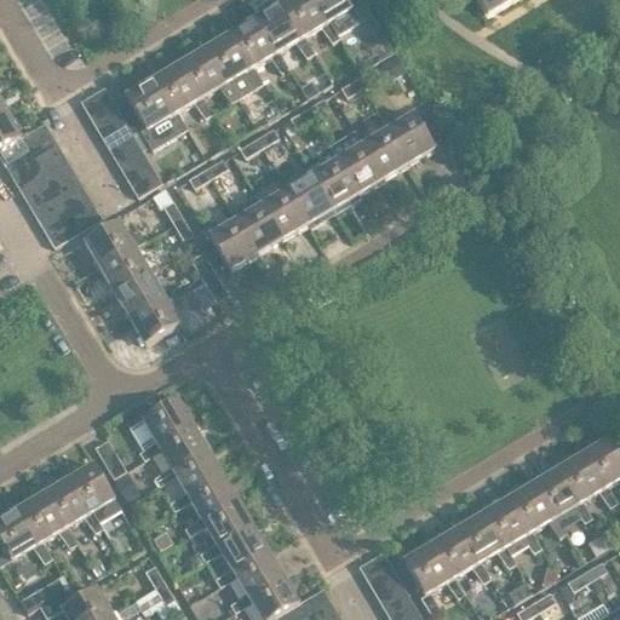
[(308,0),(292,0),(279,9),(299,42),(296,45),(308,61),(314,57),(304,40),(321,30),(325,28),(308,0)]
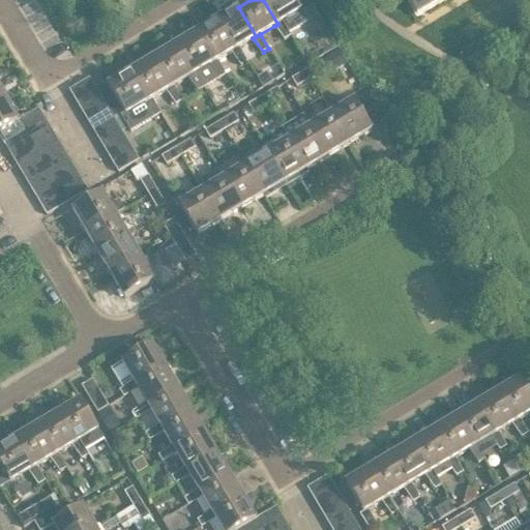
[(263,0),(277,24),(274,26),(284,39),(290,35),(288,32),(306,21),(303,16),(314,8),(308,0),(263,0)]
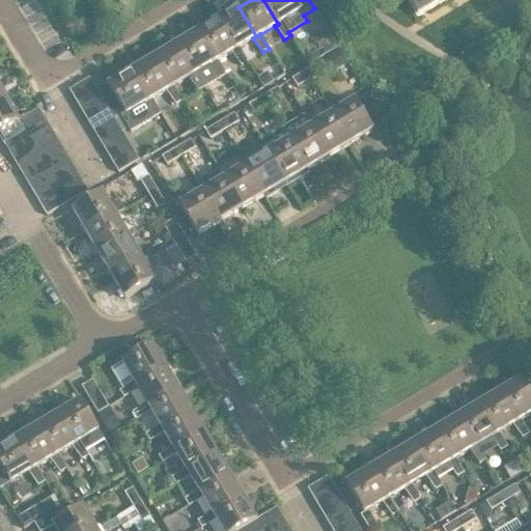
[(436,0),(407,0),(417,16),(438,3),(436,0)]
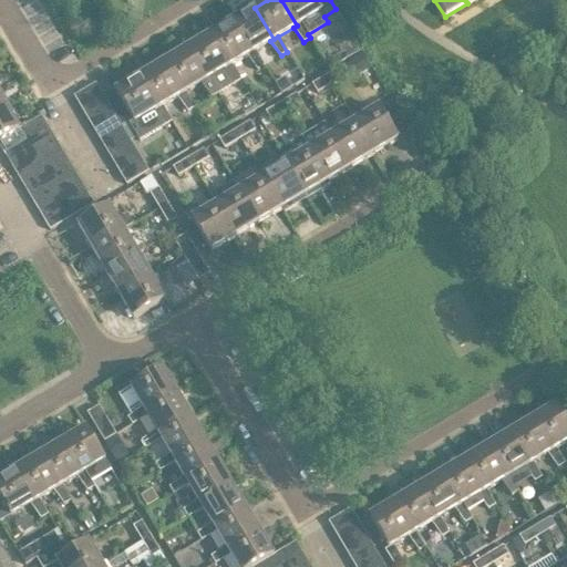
[(274,39),(255,8),(232,21),(250,53),(247,55),(257,70),(264,65),(255,51),(270,41),(274,39)]
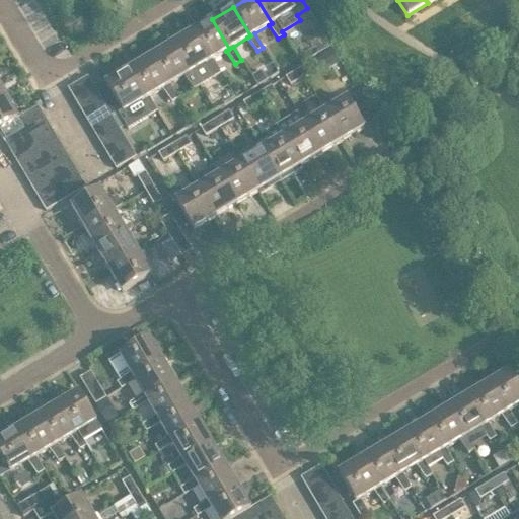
[(208,61),(205,63),(214,77),(220,73),(212,59),(226,51),(229,49),(212,19),(191,32),(208,61)]
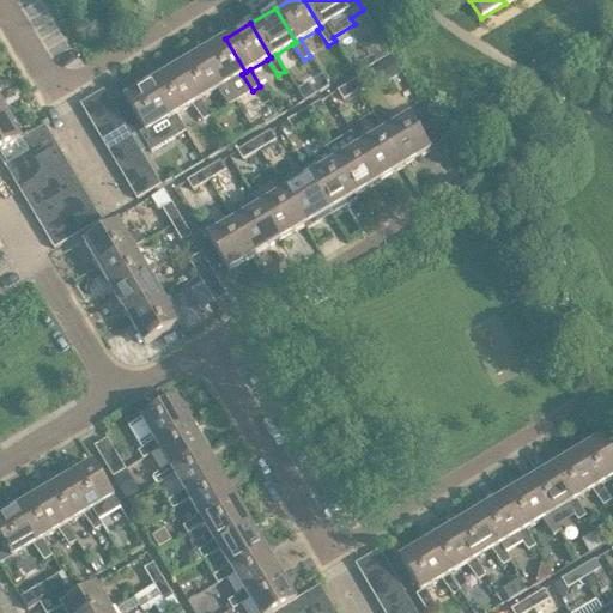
[(220,87),(217,90),(228,105),(235,101),(225,85),(242,74),(246,72),(225,38),(200,53),(220,87)]
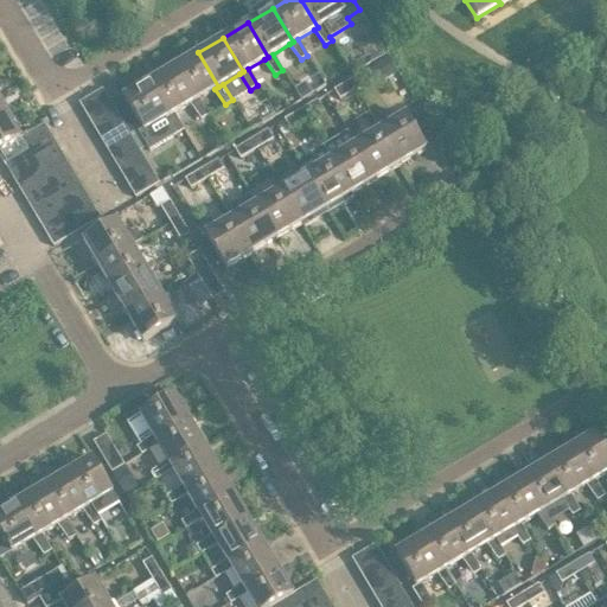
[(193,101),(190,103),(200,120),(208,115),(198,98),(215,89),(218,87),(198,52),(173,68),(193,101)]
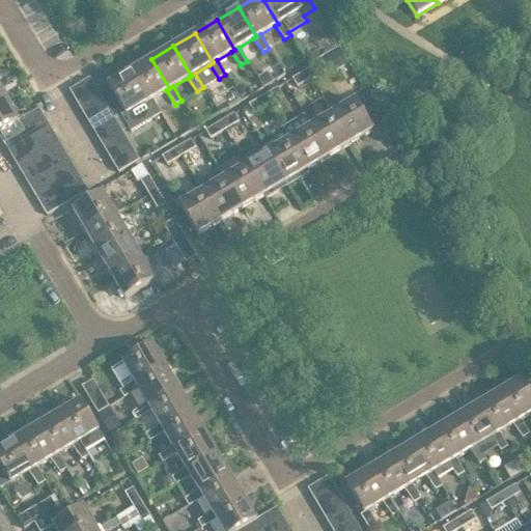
[(147,102),(144,104),(154,117),(160,113),(151,100),(166,90),(169,88),(151,59),(130,72),(147,102)]
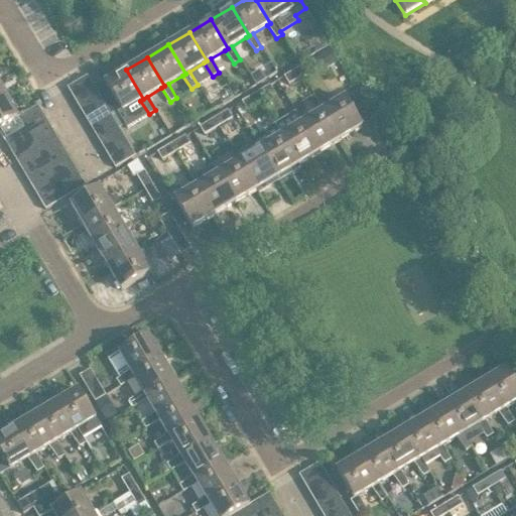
[(302,76),(316,68),(311,59),(297,68),(302,76)]
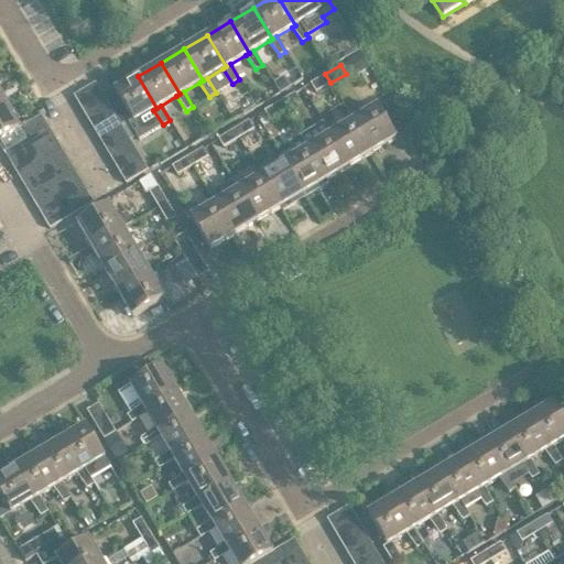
[(156,108),(138,76),(136,73),(121,80),(123,85),(115,90),(133,122),(130,123),(139,139),(163,125),(153,110),(156,108)]
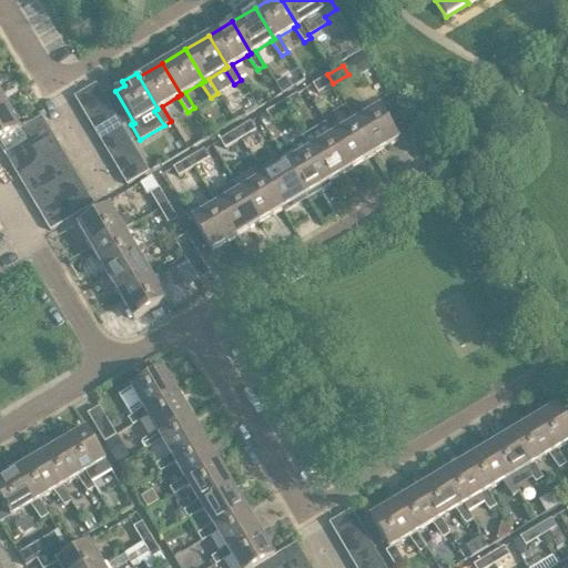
[(317,92),(333,83),(327,74),(313,83),(317,92)]
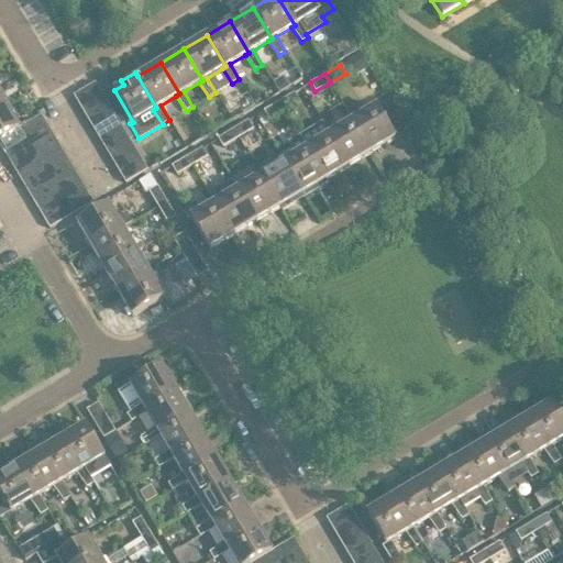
[(95,83),(73,96),(80,107),(101,95),(95,83)]
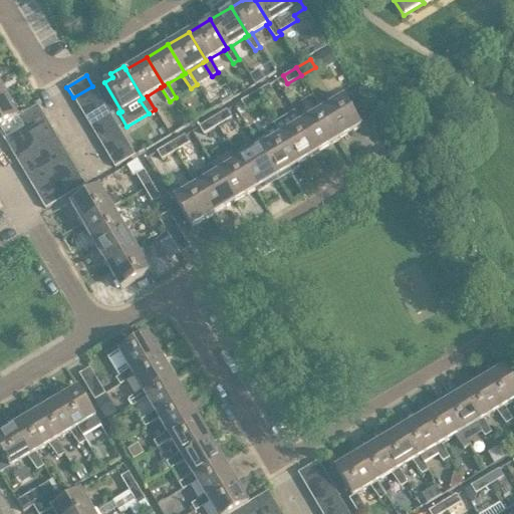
[(259,100),(273,91),(268,84),(254,92),(259,100)]
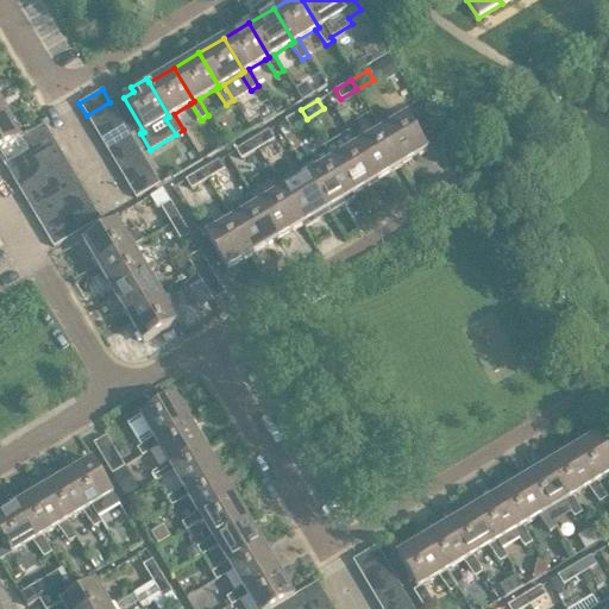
[(87,115),(94,127),(117,113),(110,102),(87,115)]
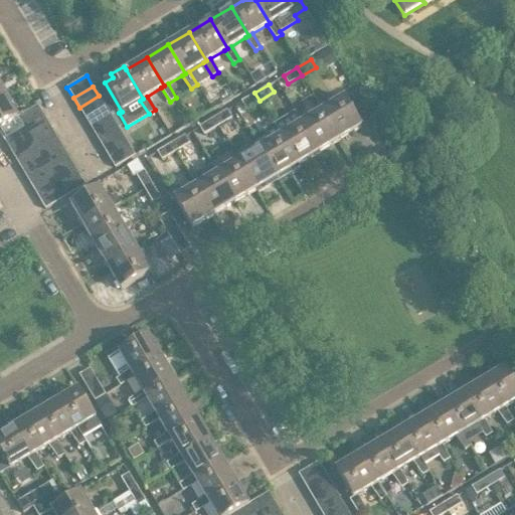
[(245,109),(260,101),(254,93),(241,101),(245,109)]
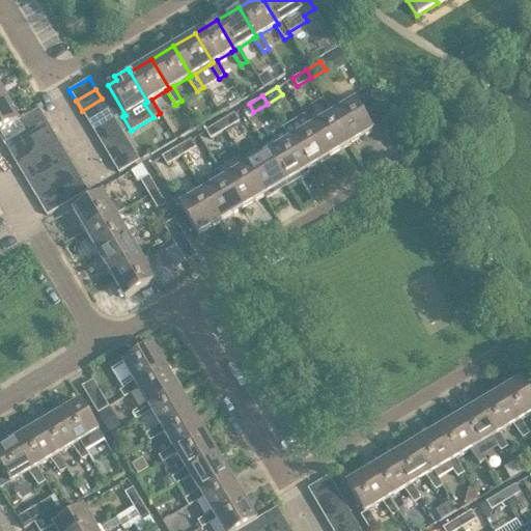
[(0,132),(18,121),(18,120),(4,99),(0,101),(0,132)]
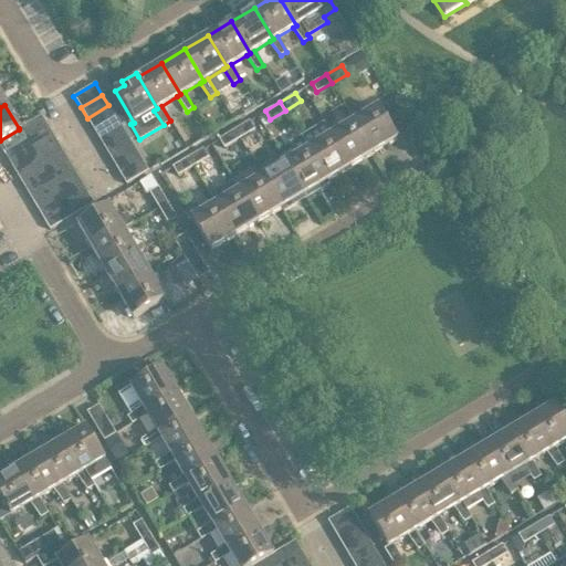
[(108,105),(87,118),(93,129),(115,116),(108,105)]
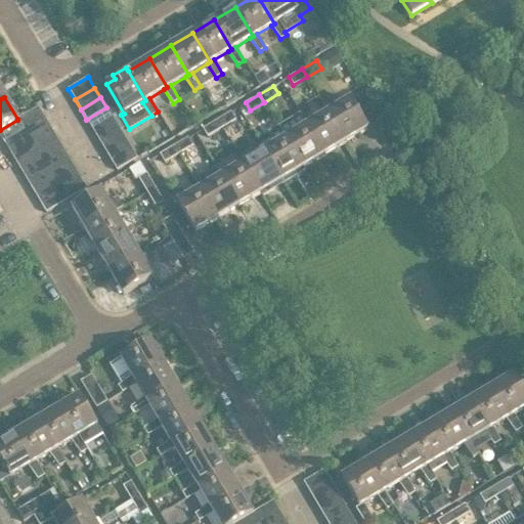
[(328,112),(345,141),(367,128),(350,98),(328,112)]
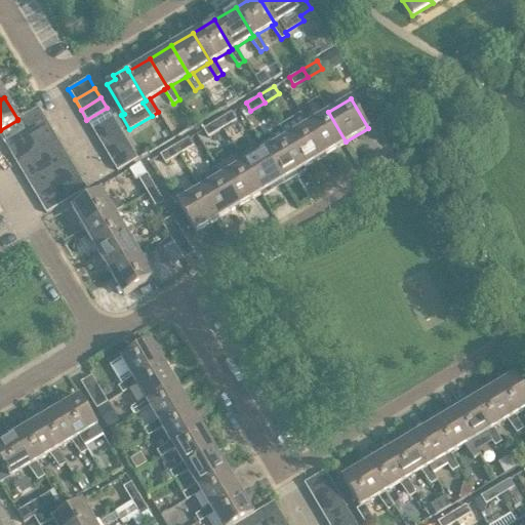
[(24,130),(44,118),(38,107),(17,119),(24,130)]
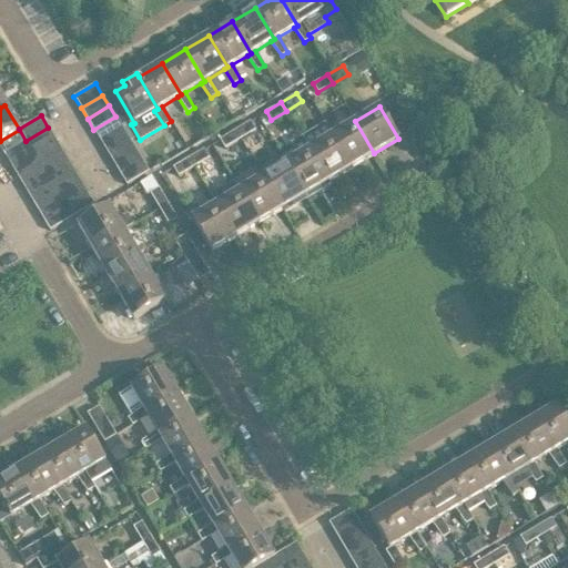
[(93,130),(100,140),(122,128),(115,117),(93,130)]
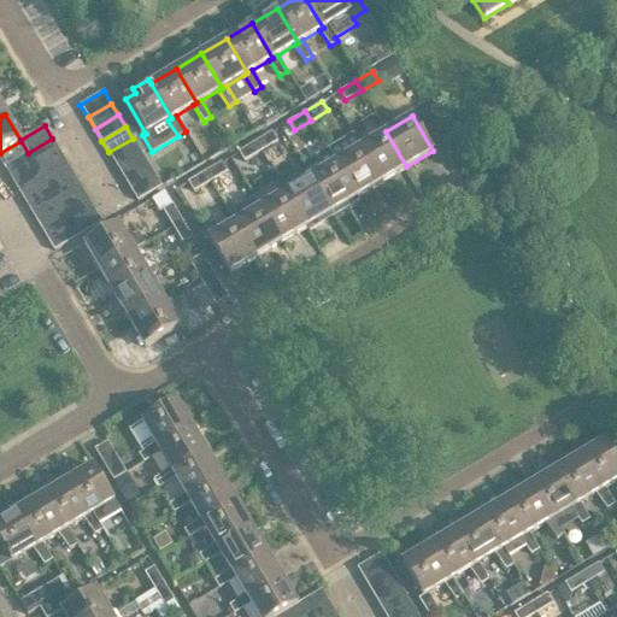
[(260,150),(277,140),(271,131),(254,141),(260,150)]
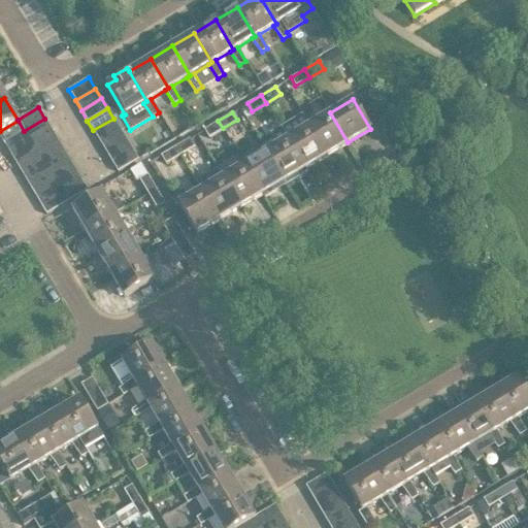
[(308,126),(326,155),(348,142),(330,112),(308,126)]
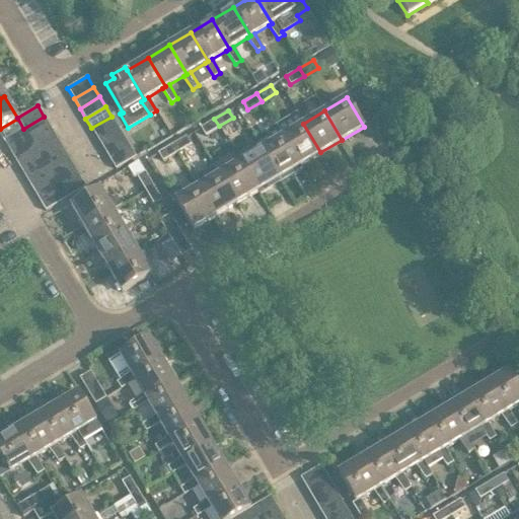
[(23,129),(29,139),(50,127),(44,117),(23,129)]
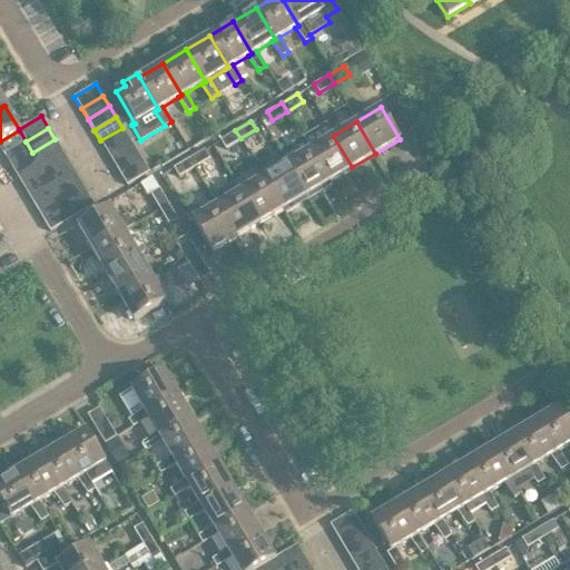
[(123,128),(100,140),(107,151),(129,138),(123,128)]
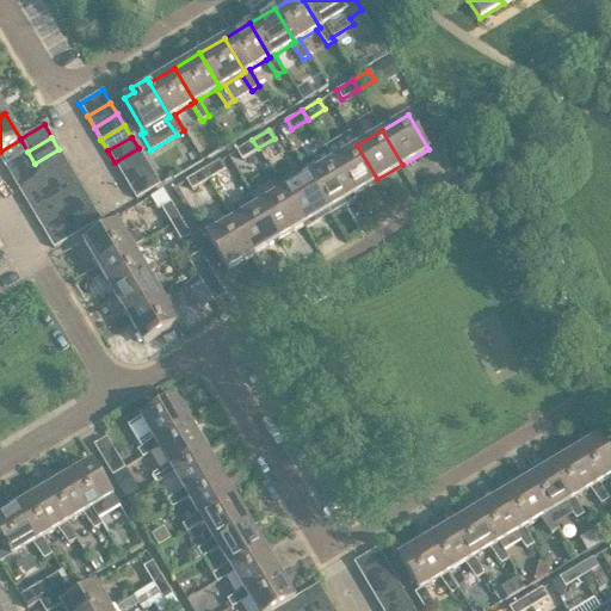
[(0,158),(5,166),(28,152),(20,139),(20,140),(0,152),(0,158)]
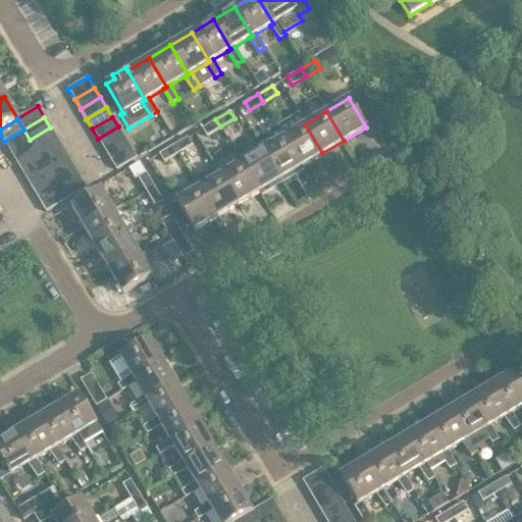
[(206,136),(220,126),(215,119),(201,127),(206,136)]
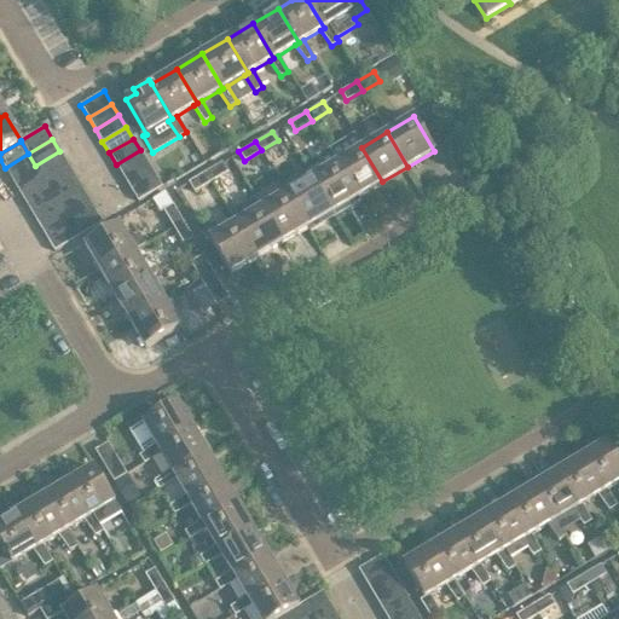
[(336,162),(357,197),(382,181),(362,148),(336,162)]
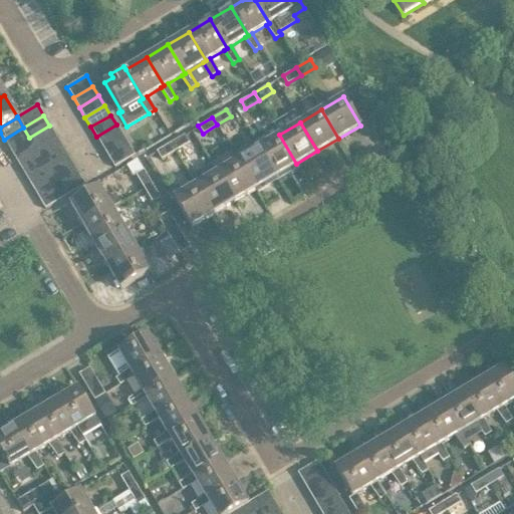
[(263,130),(269,141),(258,148),(275,176),(277,179),(288,173),(286,169),(296,164),(279,135),(273,123),(263,130)]
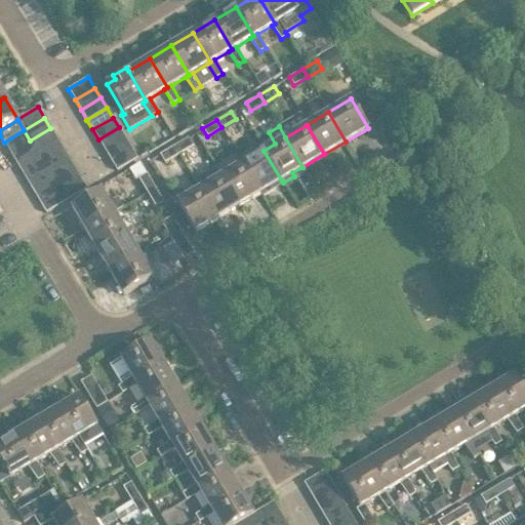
[(98,139),(105,150),(124,137),(119,127),(98,139)]
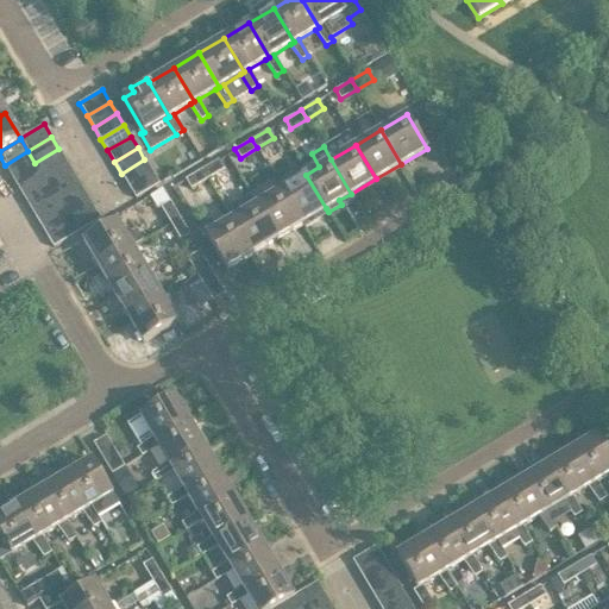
[(35,163),(42,175),(66,161),(58,149),(35,163)]
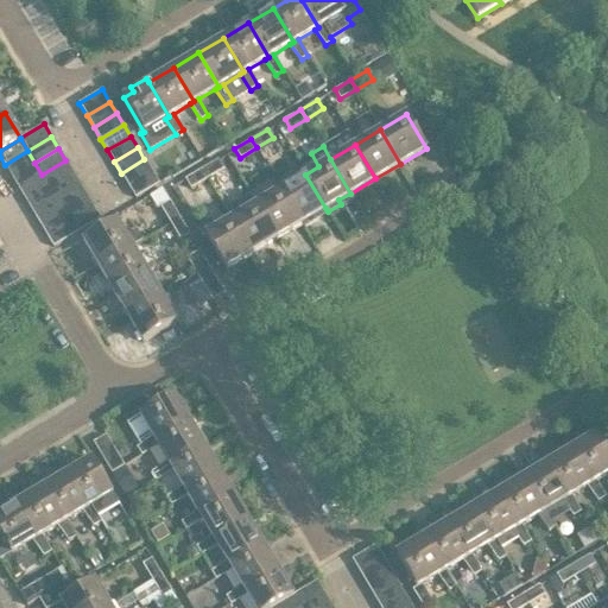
[(11,177),(35,163),(27,151),(5,165),(11,177)]
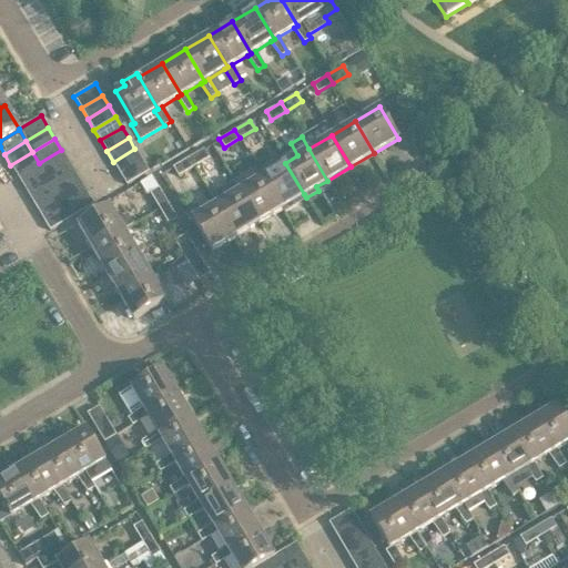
[(178,174),(209,156),(203,148),(172,166),(178,174)]
